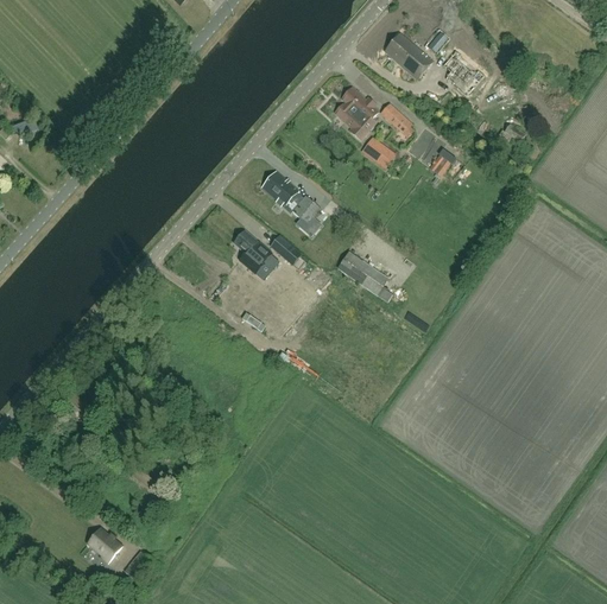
[(470,0),(474,2),(470,6),(482,16),(488,8),(494,13),(503,1),(501,0),(470,0)]
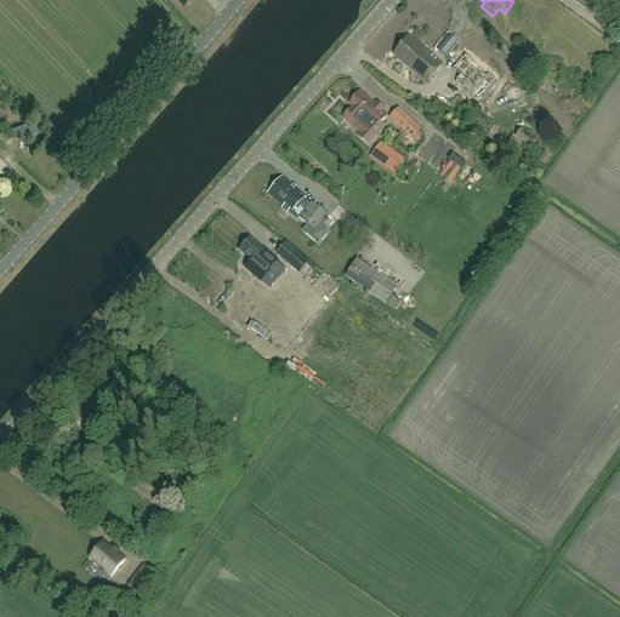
[(442,49),(455,36),(448,29),(434,41),(442,49)]
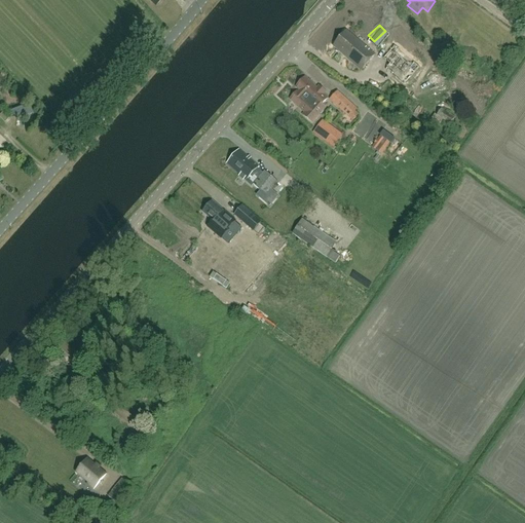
[(361,68),(374,52),(346,28),(332,43),(361,68)]
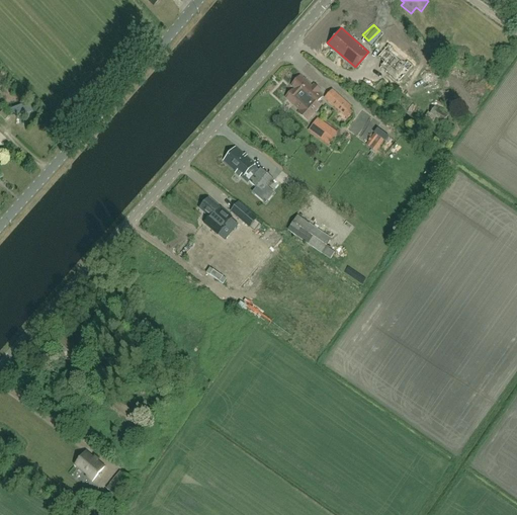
[(412,64),(388,41),(376,55),(383,61),(378,66),(380,67),(381,66),(385,69),(383,71),(384,72),(386,70),(391,73),(390,75),(397,81),(412,64)]
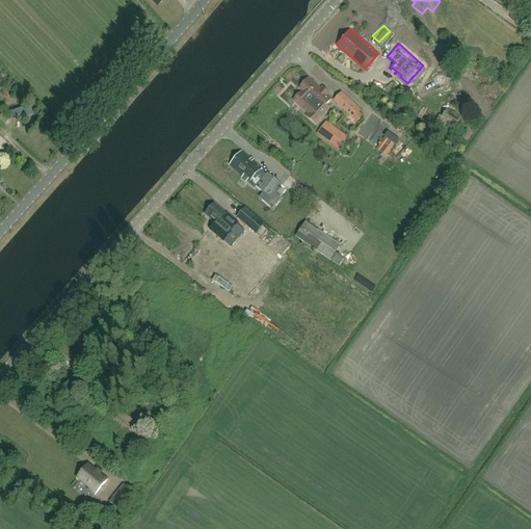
[(322,106),(330,97),(308,75),(298,85),(302,89),(301,90),(299,89),(292,97),(308,111),(306,113),(315,122),(325,109),(322,106)]
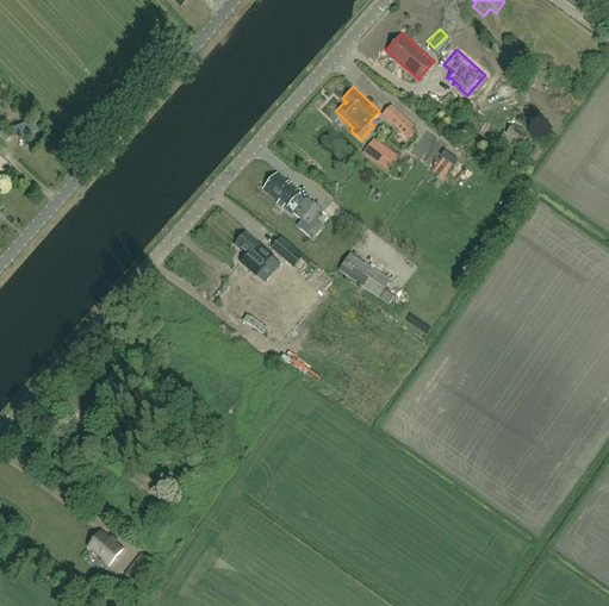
[(405,116),(389,101),(383,107),(401,123),(405,116)]
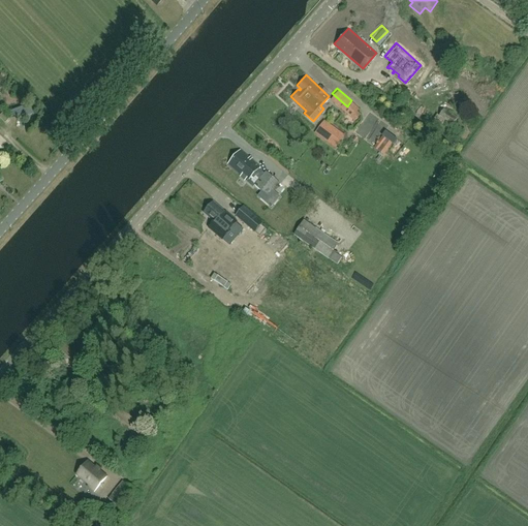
[(452,123),(457,116),(443,106),(438,114),(452,123)]
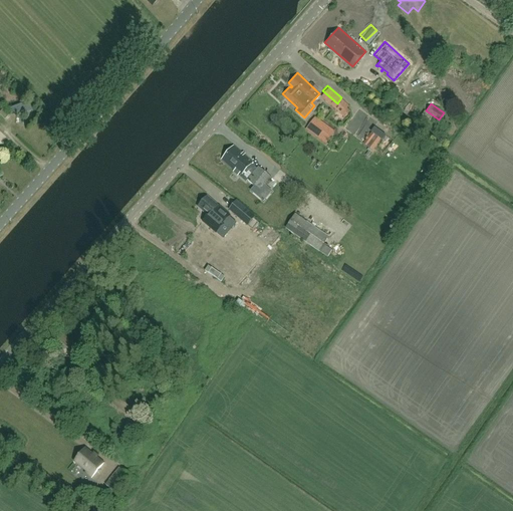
[(0,114),(3,118),(8,113),(1,107),(0,108),(0,114)]
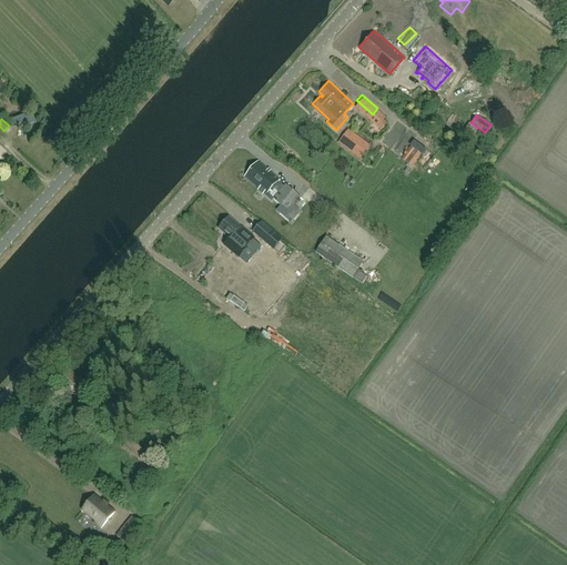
[(360,154),(363,151),(368,142),(358,134),(347,127),(338,140),(360,154)]
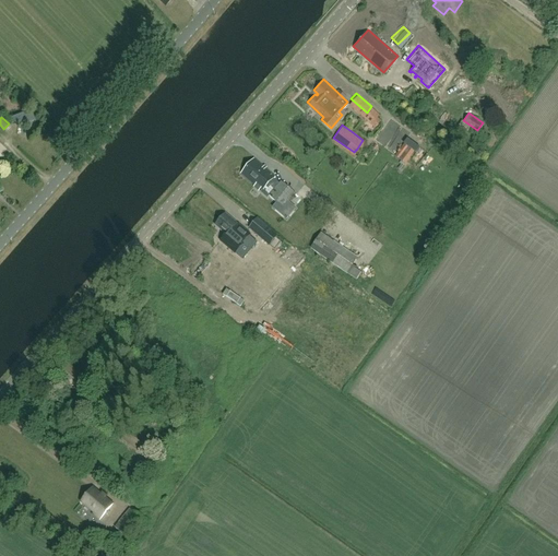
[(283,205),(295,191),(280,179),(277,181),(272,177),(274,175),(253,156),(241,170),(261,188),(263,186),(269,192),(268,193),(283,205)]
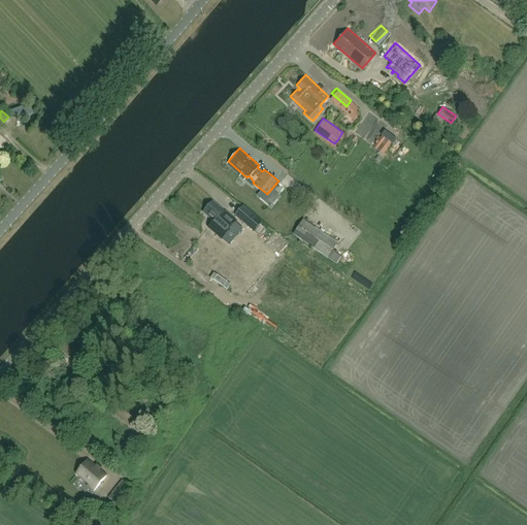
[(9,160),(4,151),(0,153),(0,162),(2,165),(9,160)]
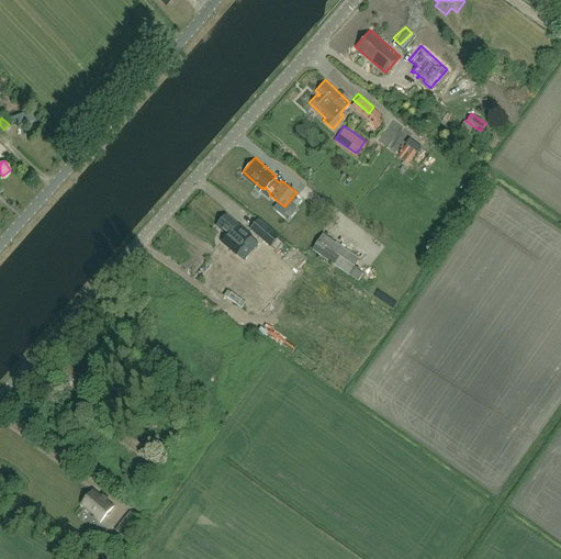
[(216,223),(229,235),(234,230),(242,237),(247,231),(239,223),(238,224),(226,213),(216,223)]
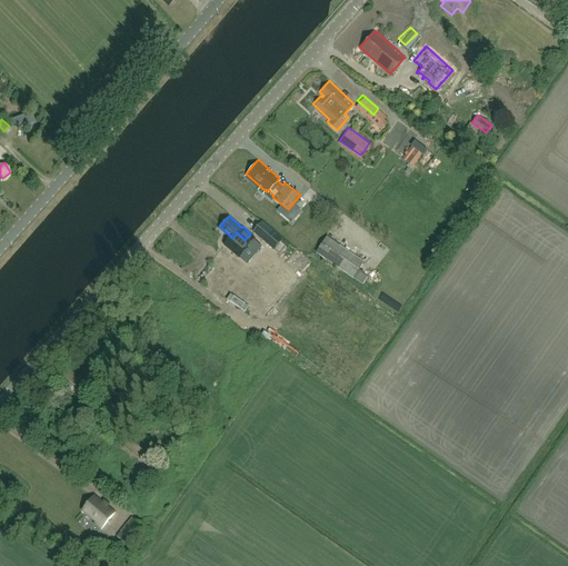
[(252,230),(273,248),(281,238),(261,220),(252,230)]
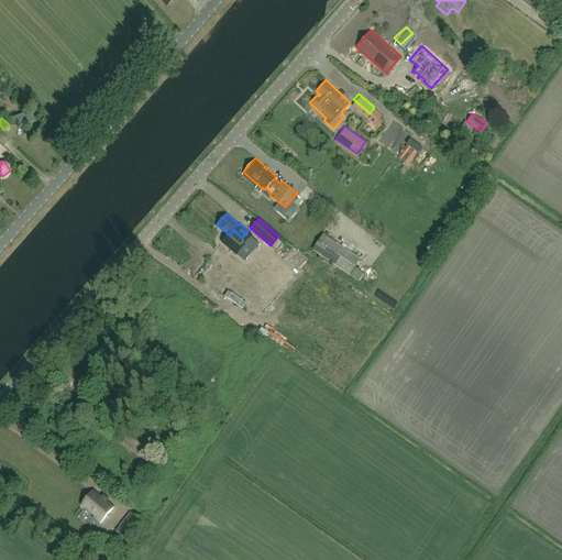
[(330,246),(341,227),(327,219),(312,245),(349,265),(353,259),(330,246)]
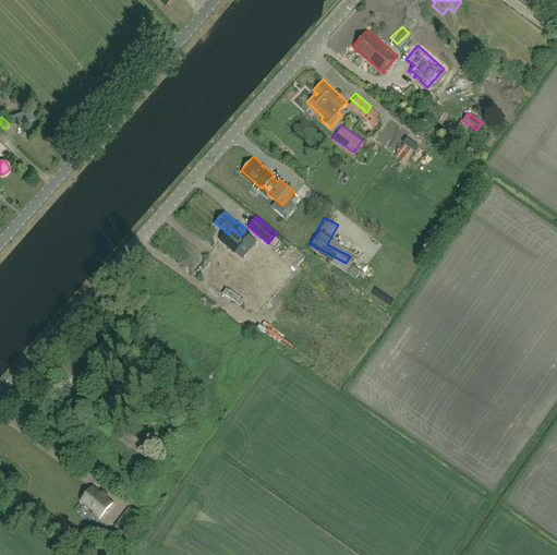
[(351,261),(347,267),(355,273),(360,265),(351,261)]
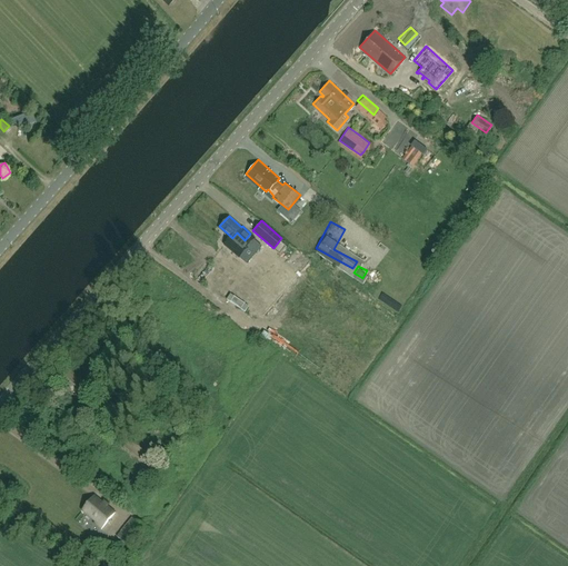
[(147,475),(159,459),(106,420),(95,435),(147,475)]
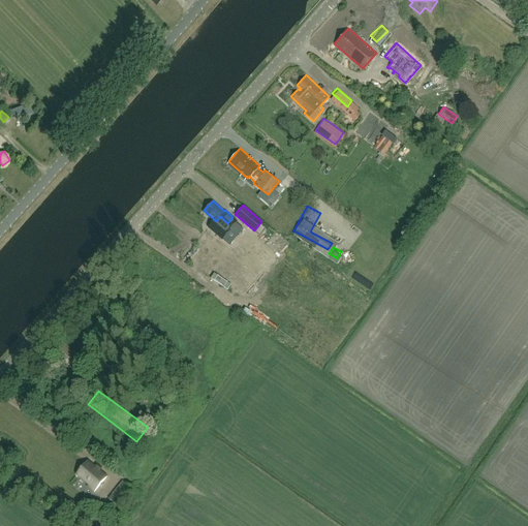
[(94,489),(106,474),(88,459),(76,472),(89,483),(88,484),(94,489)]
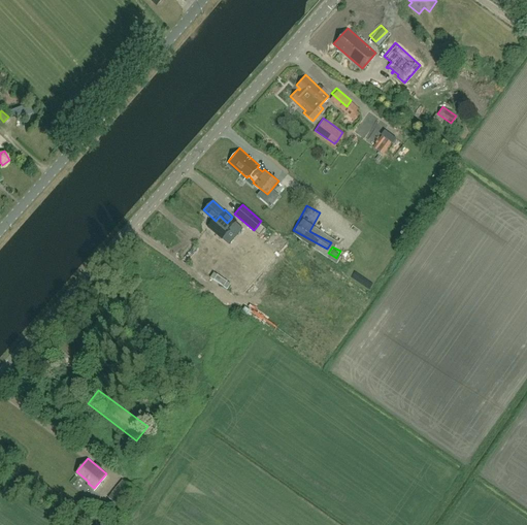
[(135,499),(140,493),(123,478),(108,496),(120,505),(130,494),(135,499)]
